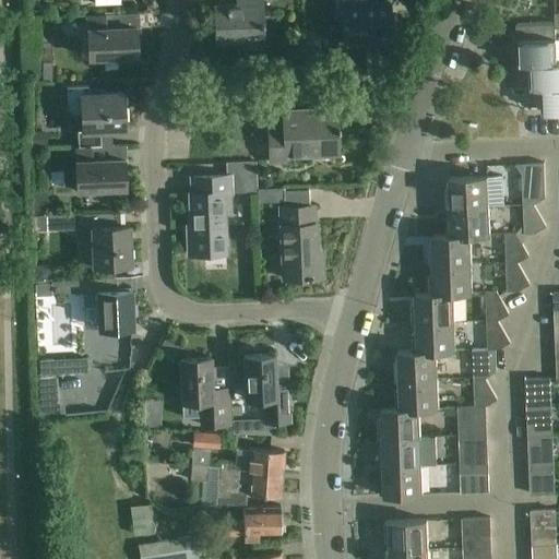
[(214,6),(215,43),(262,42),(261,0),(235,0),(236,4),(214,6)]
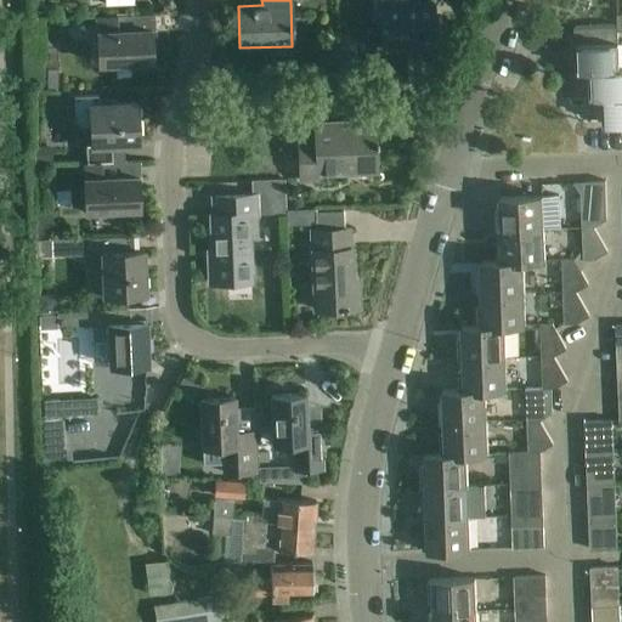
[(379,0),(382,47),(435,45),(433,4),(408,5),(407,0),(379,0)]
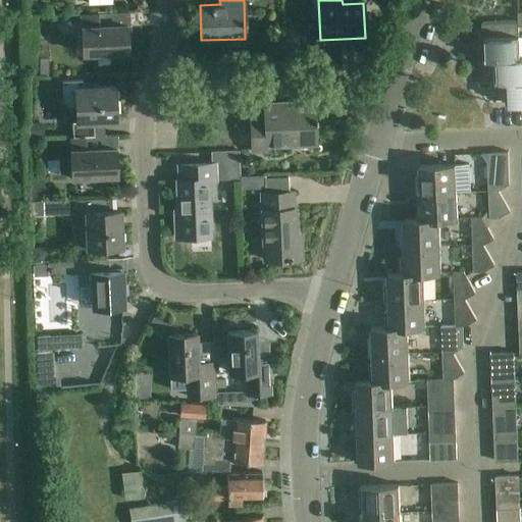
[(125,27),(131,27),(129,12),(81,15),(83,54),(128,52),(128,51),(126,51),(125,27)]
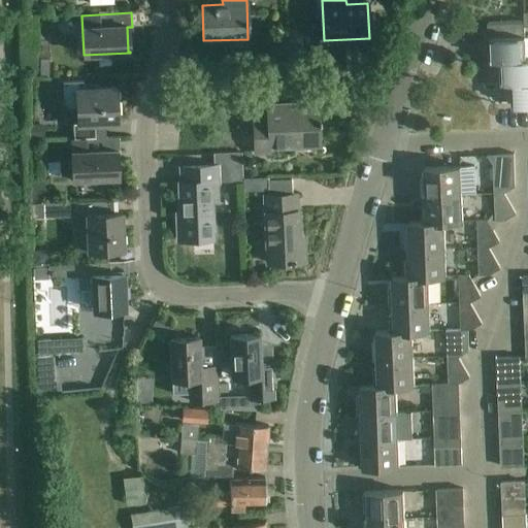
[(524,24),(499,24),(499,38),(525,37),(525,28),(524,24)]
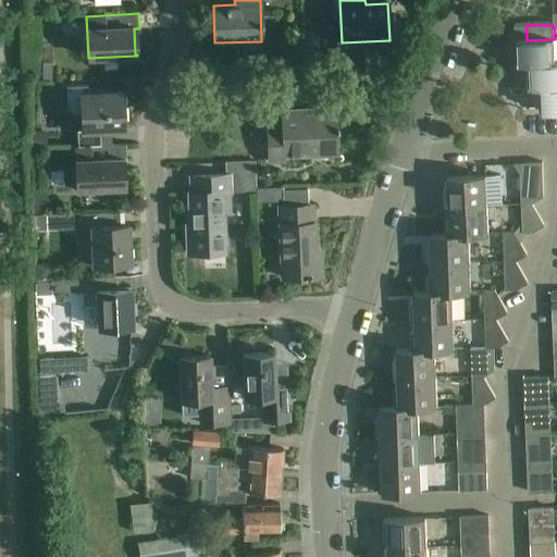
[(517,49),(518,66),(555,65),(555,64),(554,39),(527,40),(507,40),(507,49),(517,49)]
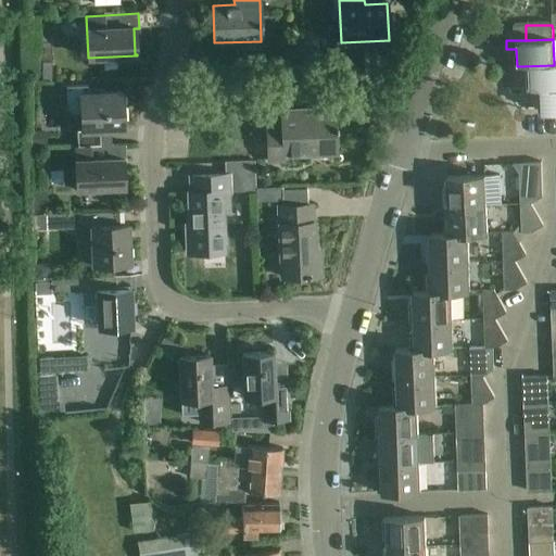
[(41,62),(42,79),(52,79),(51,62),(41,62)]
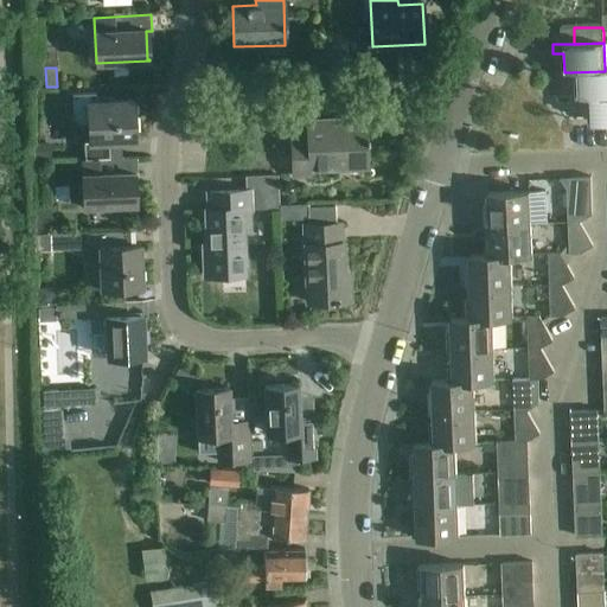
[(605,71),(564,72),(564,80),(576,78),(576,97),(606,96),(606,70),(605,70),(605,71)]
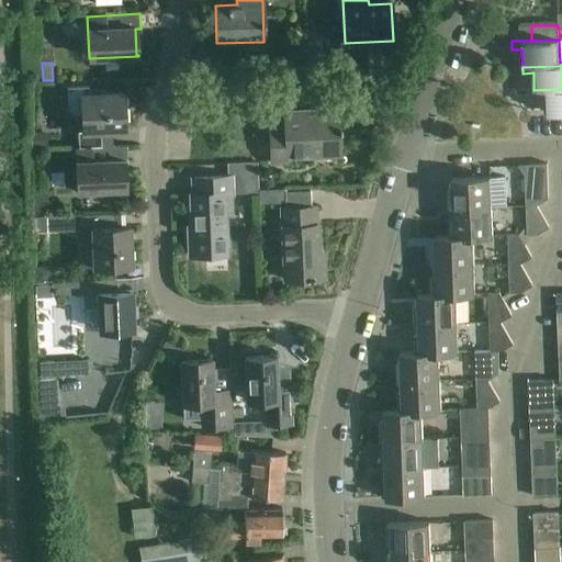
[(76,131),(77,147),(113,146),(112,131),(125,130),(123,92),(89,93),(88,87),(66,87),(67,109),(72,114),(81,113),(81,131),(76,131)]
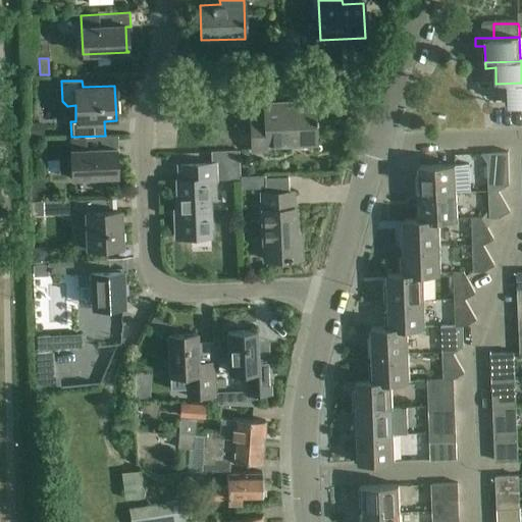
[(521,83),(496,84),(496,90),(506,90),(507,105),(521,104),(521,83)]
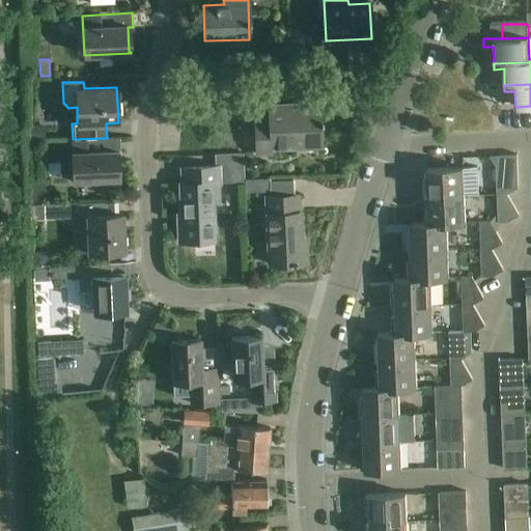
[(254,121),(254,142),(255,152),(271,151),(271,148),(322,145),(319,108),(284,110),(284,106),(268,106),(269,120),(254,121)]
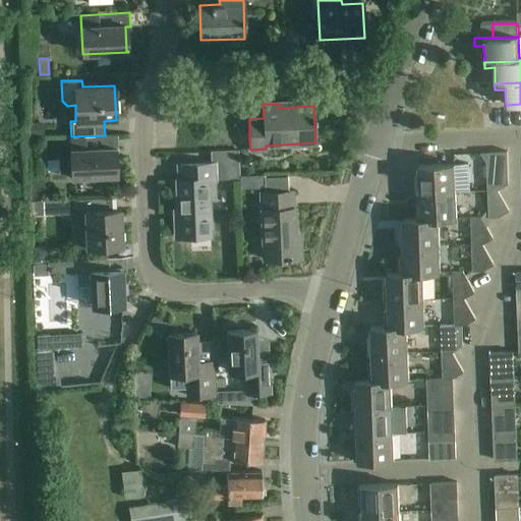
[(214,130),(215,141),(226,141),(226,129),(214,130)]
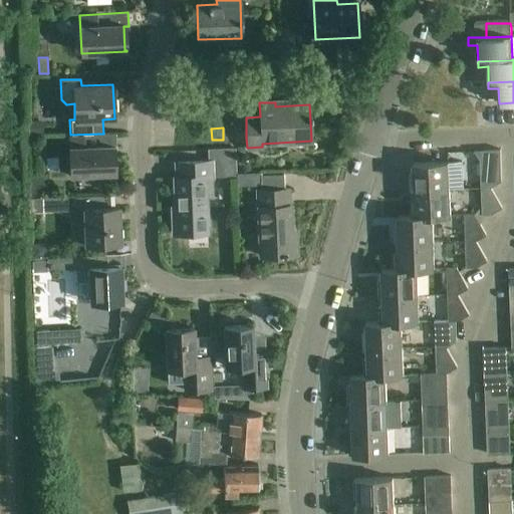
[(103,134),(70,135),(68,135),(69,173),(112,171),(111,147),(115,147),(114,134),(103,134)]
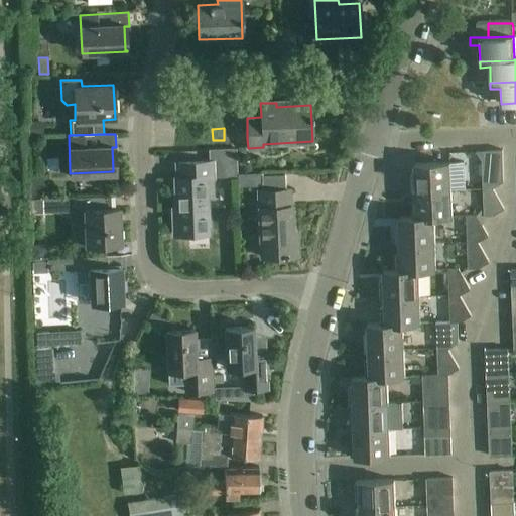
[(482,161),(483,188),(492,188),(503,181),(502,151),(485,151),(486,161),(482,161)]
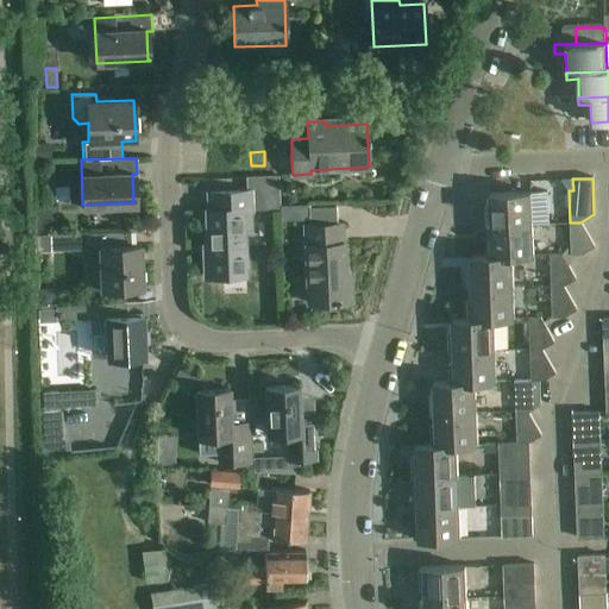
[(243,211),(251,209),(250,192),(207,193),(208,211),(206,211),(207,255),(203,255),(205,276),(245,275),(243,211)]
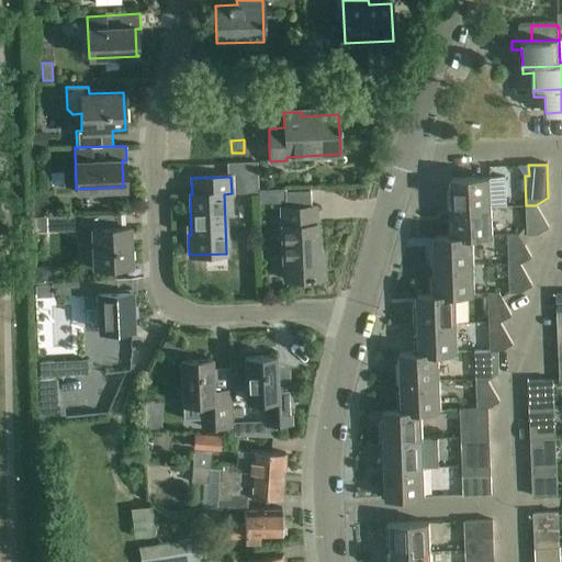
[(452,209),(491,206),(490,178),(451,179),(451,189),(448,189),(449,209),(452,209)]
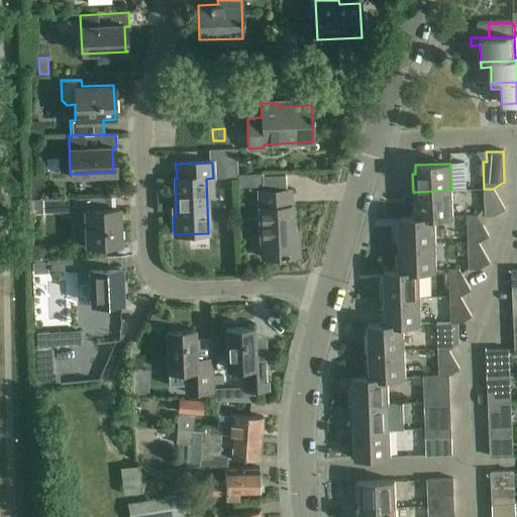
[(493,189),(484,189),(485,216),(494,215),(505,209),(493,189)]
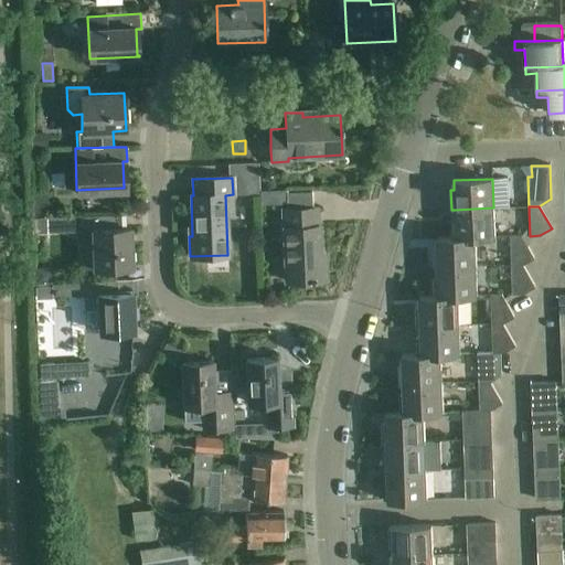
[(316,208),(287,209),(284,210),(286,281),(324,280),(324,262),(319,262),(318,226),(316,226),(316,208)]
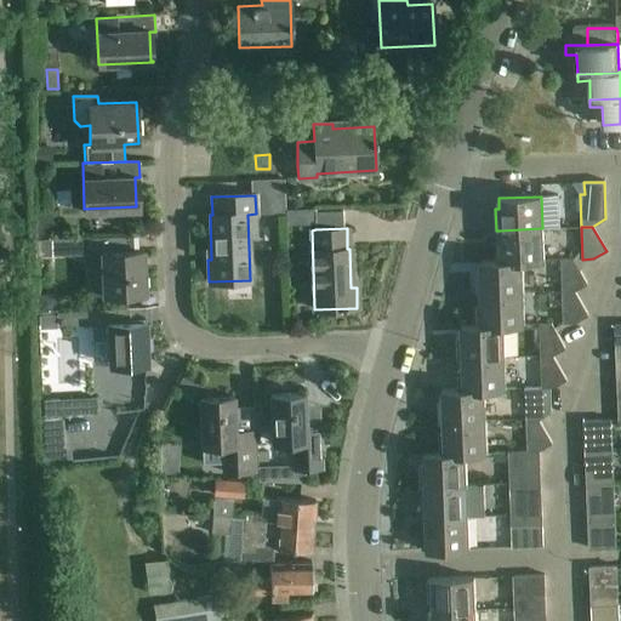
[(496,240),(497,262),(497,263),(522,262),(543,262),(542,228),(500,231),(501,240),(496,240)]
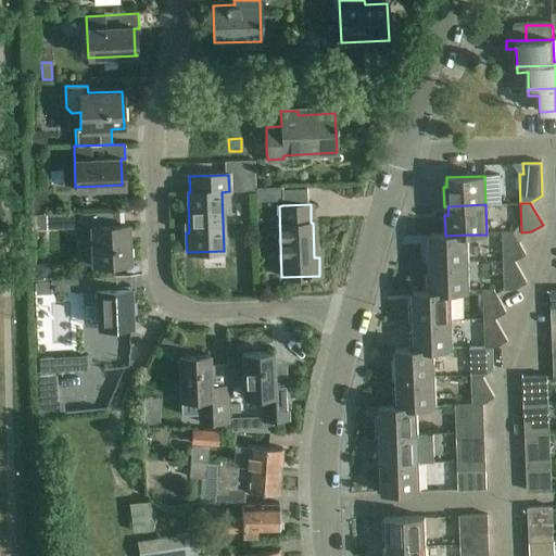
[(118,210),(97,211),(78,212),(79,227),(89,226),(91,264),(129,263),(127,224),(118,224),(118,210)]
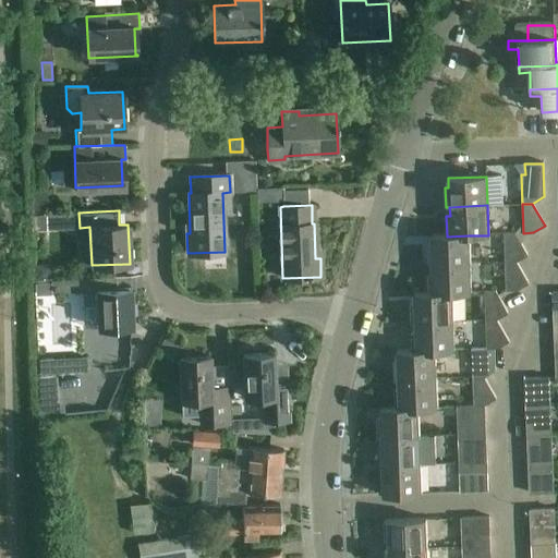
[(505,233),(506,263),(517,262),(528,256),(514,233),(505,233)]
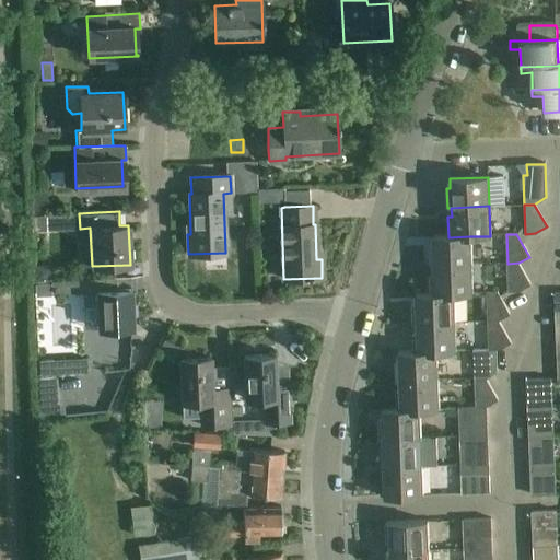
[(434,266),(434,267),(471,265),(470,236),(448,237),(448,236),(433,237),(433,246),(429,246),(430,266),(434,266)]
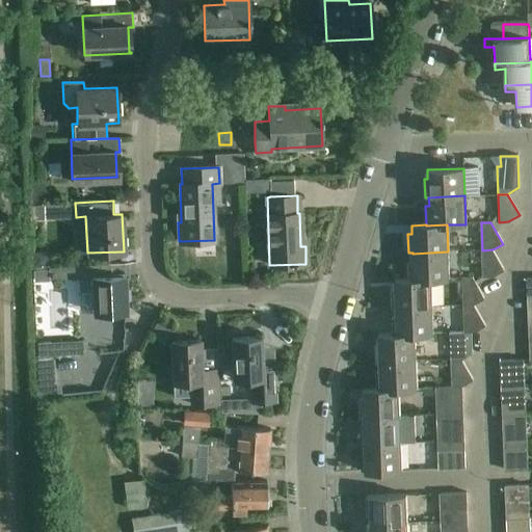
[(493,249),(482,250),(483,276),(494,276),(504,270),(493,249)]
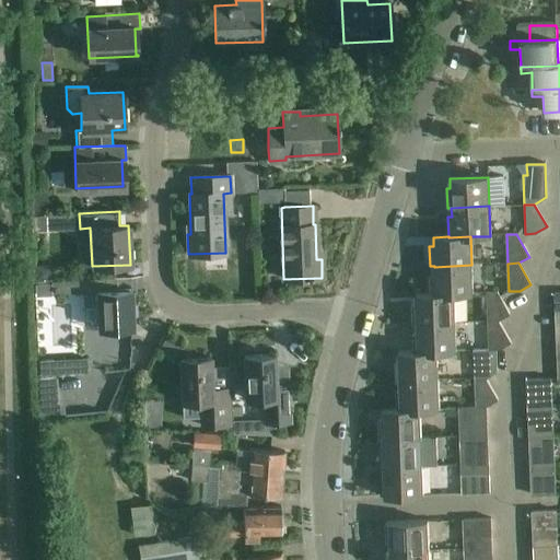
[(431,275),(431,294),(432,295),(453,294),(453,295),(473,294),(471,265),(434,267),(434,275),(431,275)]
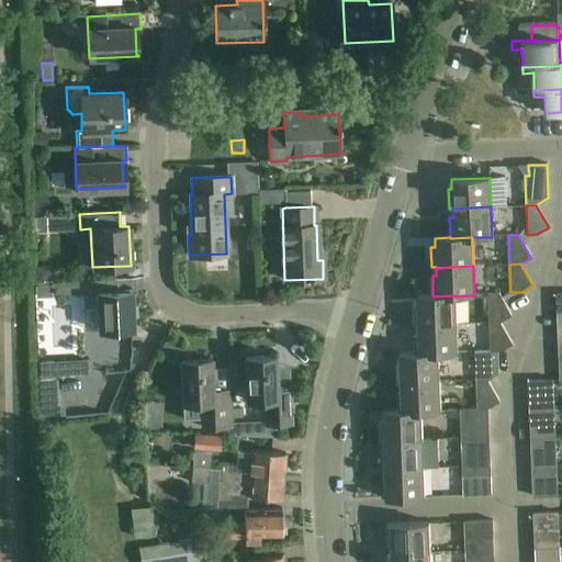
[(81,280),(51,282),(52,295),(85,293),(86,330),(99,329),(99,330),(111,329),(133,329),(132,291),(114,292),(114,279),(92,280),(81,280)]
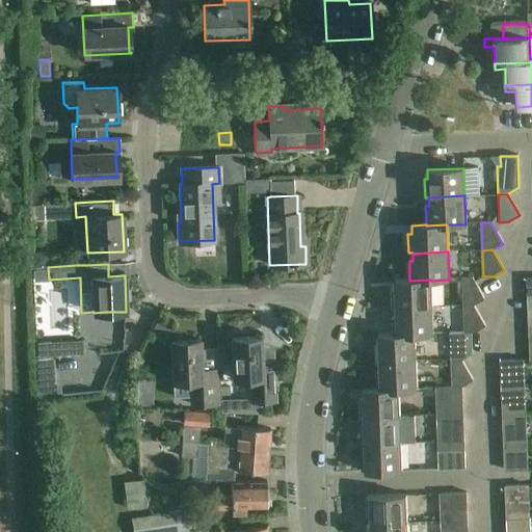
[(462,277),(463,306),(474,304),(484,299),(473,277),(462,277)]
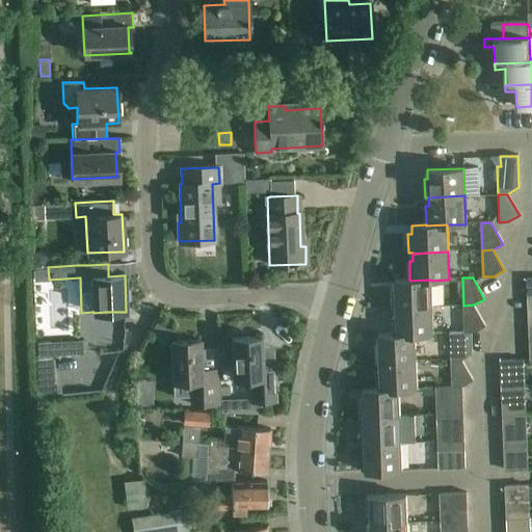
[(396,307),(397,308),(431,307),(430,281),(430,280),(410,281),(409,280),(396,280),(396,288),(392,289),(393,308),(396,307)]
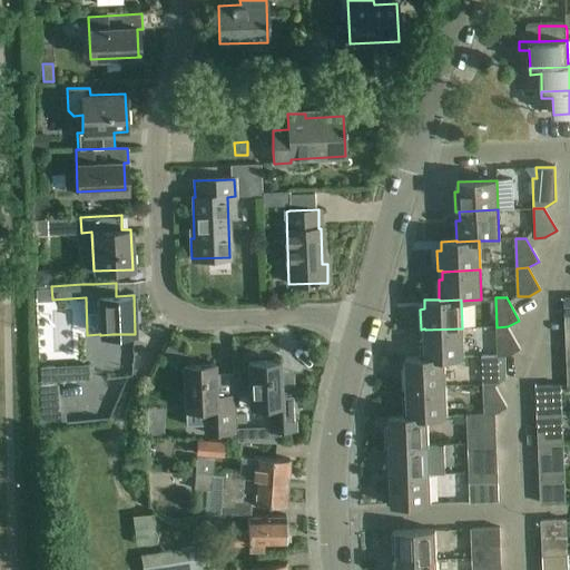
[(508,326),(497,327),(498,356),(505,356),(508,355),(520,349),(508,326)]
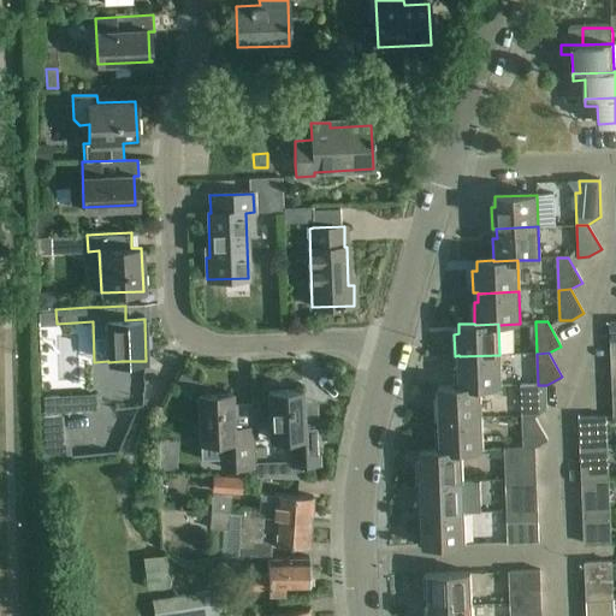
[(455,366),(456,388),(456,389),(480,388),(480,390),(502,389),(499,355),(460,356),(460,365),(455,366)]
